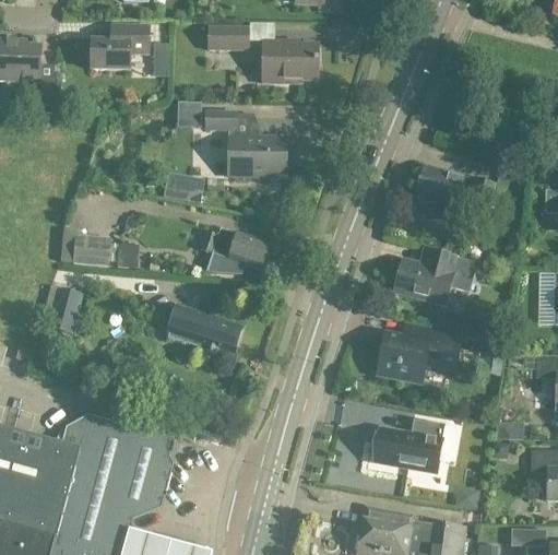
[(319,10),(339,10),(339,0),(295,0),(295,3),(319,4),(319,10)]
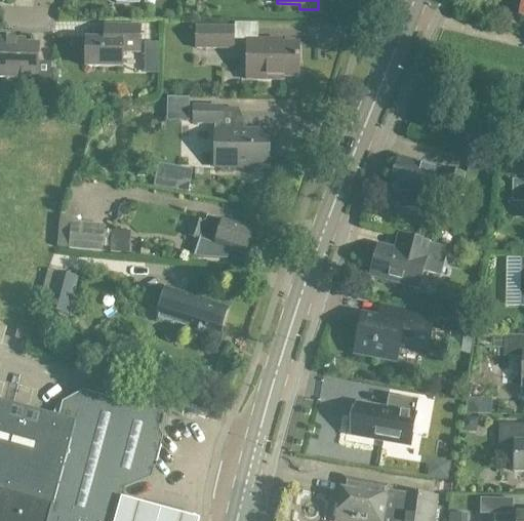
[(86,66),(123,67),(123,50),(140,50),(140,25),(113,25),(113,21),(103,21),(103,38),(86,38),(86,66)]
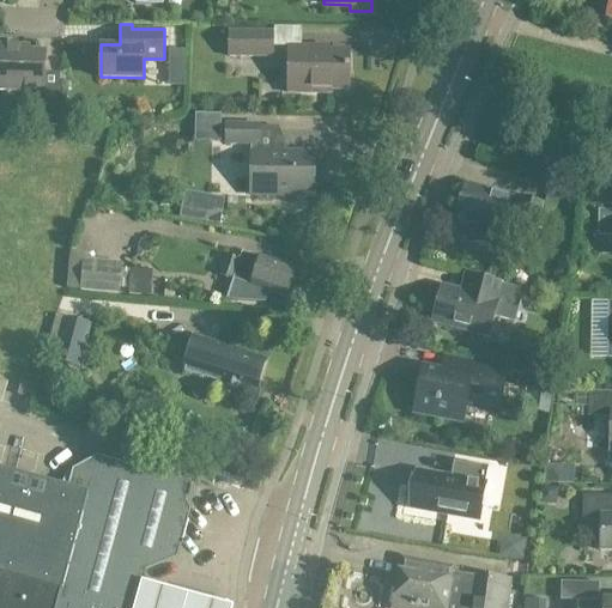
[(271,55),(272,30),(229,30),(228,54),(271,55)]
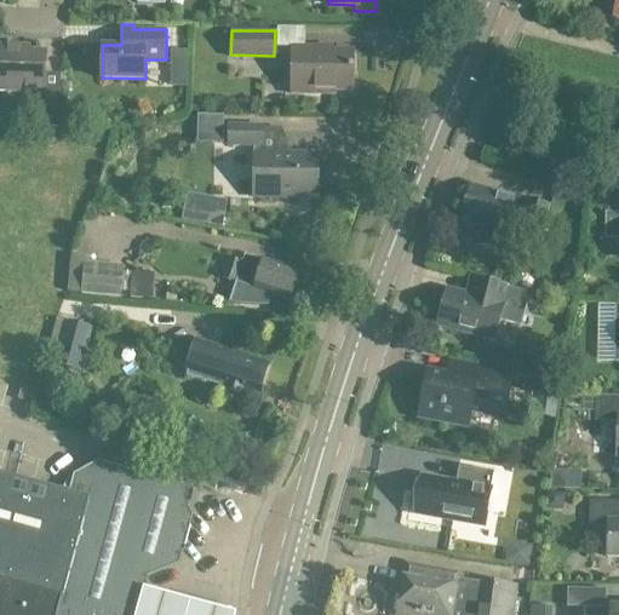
[(291,45),(291,91),(334,92),(334,88),(350,88),(351,69),(353,50),(320,50),(320,46),(291,45)]
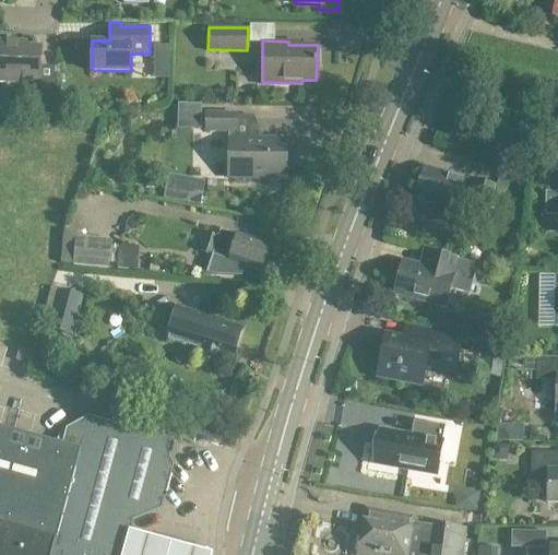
[(26,51),(27,43),(0,42),(0,81),(40,83),(42,49),(35,49),(35,51),(26,51)]
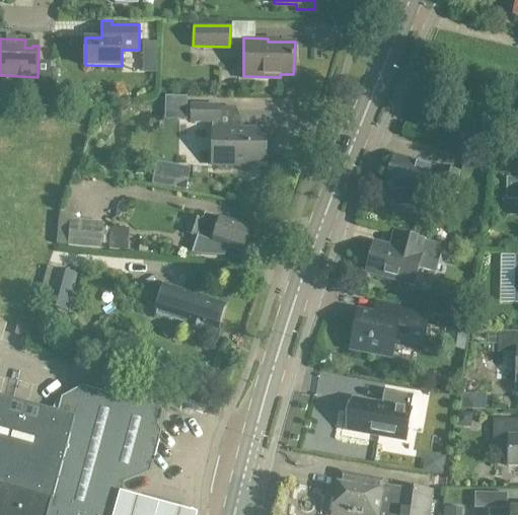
[(220,103),(190,102),(189,121),(219,121),(220,103)]
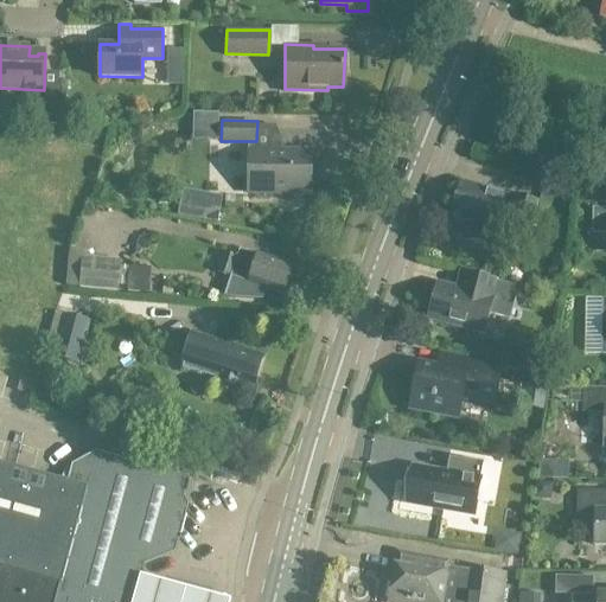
[(216,141),(217,127),(193,126),(192,140),(216,141)]
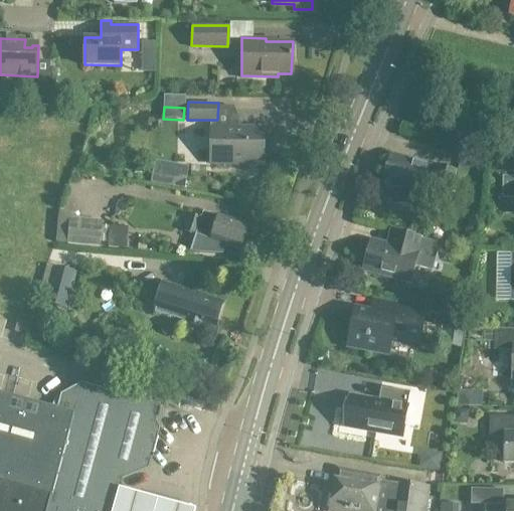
[(263,128),(210,127),(209,162),(263,163),(263,128)]
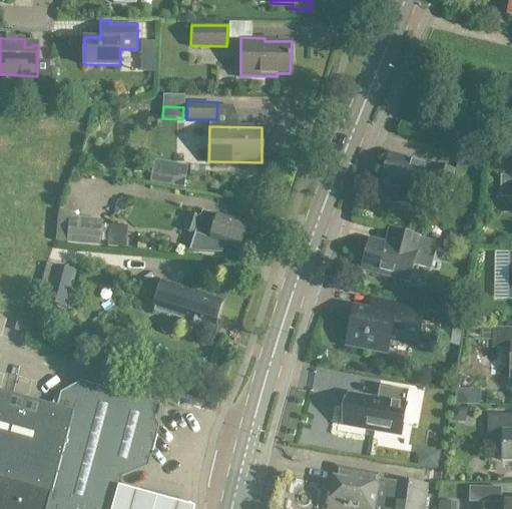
[(163,149),(162,170),(180,171),(180,150),(163,149)]
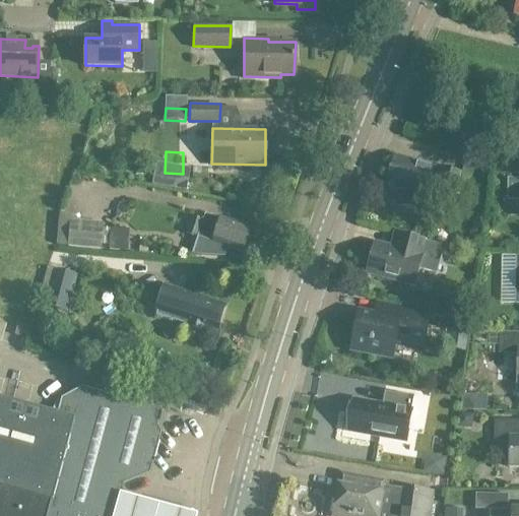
[(385,184),(404,188),(399,204),(419,210),(424,193),(432,164),(393,153),(385,184)]
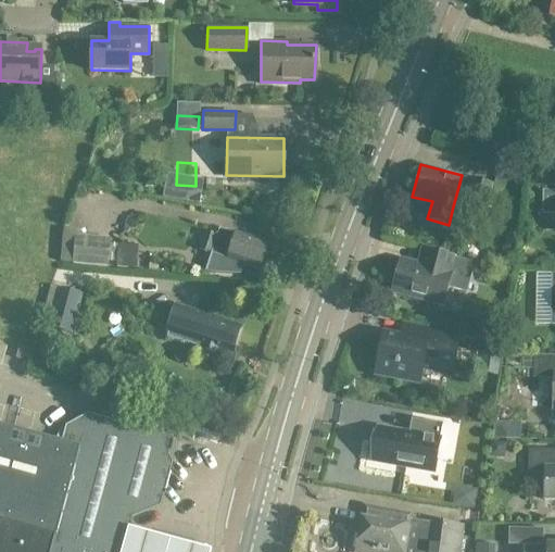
[(491,183),(470,177),(463,209),(483,214),(491,183)]
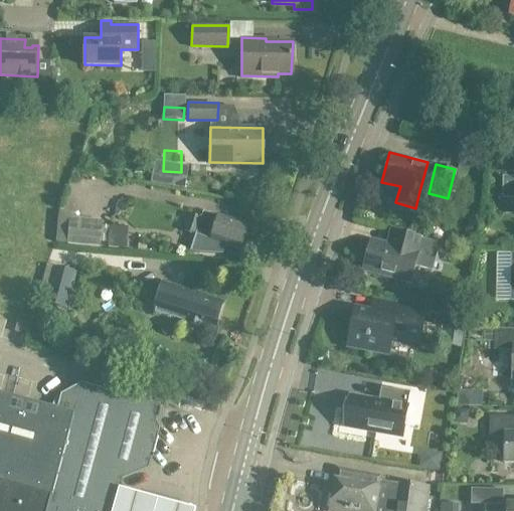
[(513,175),(502,175),(501,197),(513,196),(513,175)]
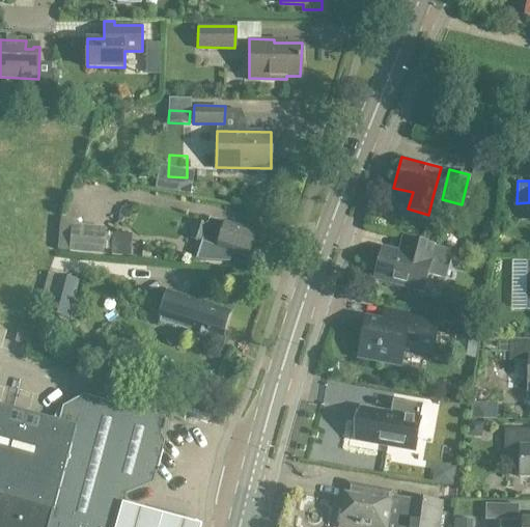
[(205,224),(195,220),(190,236),(200,240),(194,257),(201,259),(229,261),(232,251),(247,256),(254,231),(225,222),(224,222),(208,217),(205,224)]
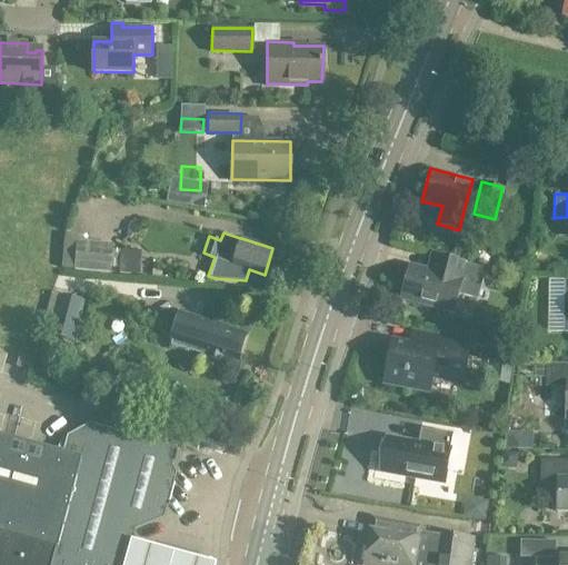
[(110,271),(112,243),(77,239),(77,241),(63,240),(61,266),(73,267),(73,268),(110,271)]
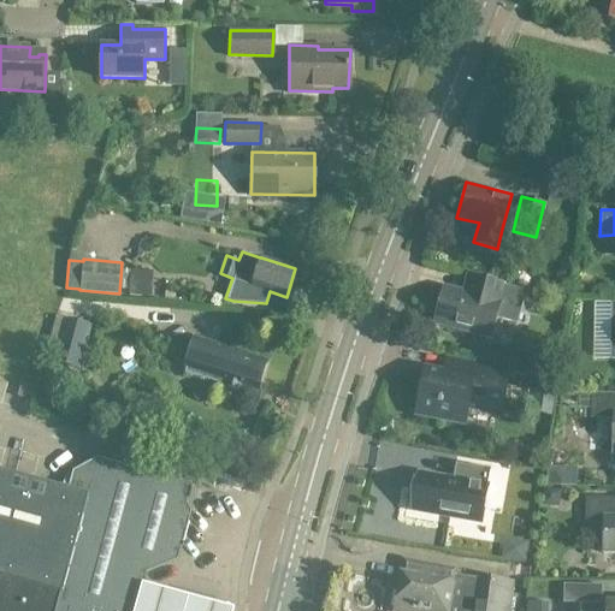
[(151,295),(152,270),(130,268),(129,294),(151,295)]
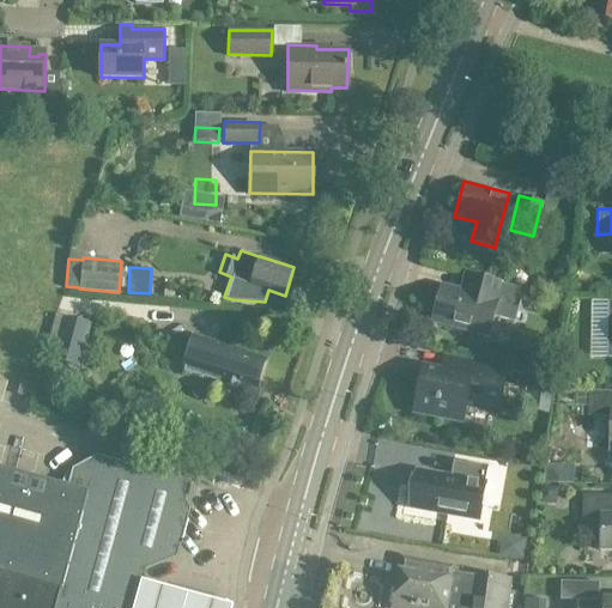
[(492,316),(513,321),(522,290),(477,278),(477,275),(464,272),(459,290),(441,285),(431,320),(488,335),(492,316)]
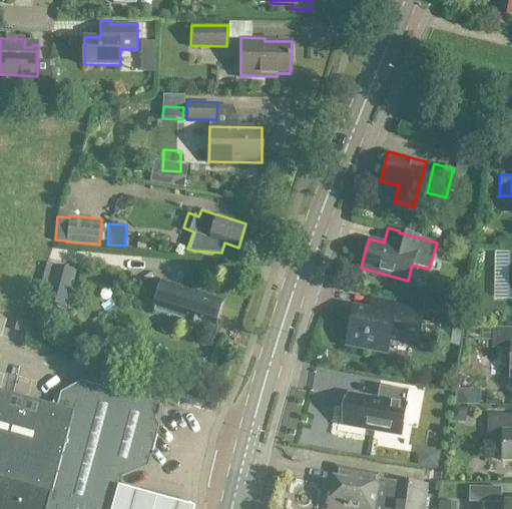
[(72,286),(76,271),(53,265),(49,280),(72,286)]
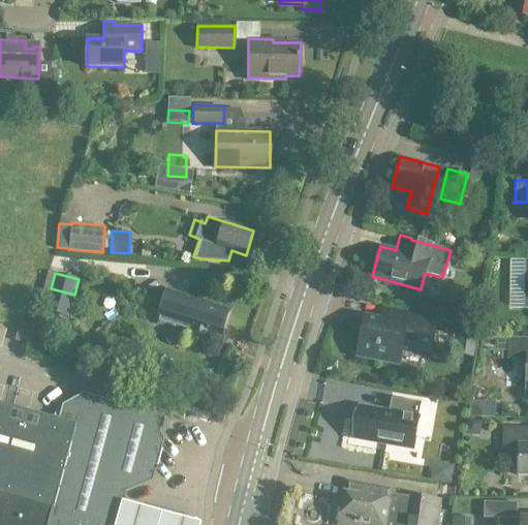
[(219,334),(227,309),(192,298),(191,301),(163,291),(156,314),(159,315),(158,318),(191,330),(204,334),(206,329),(219,334)]
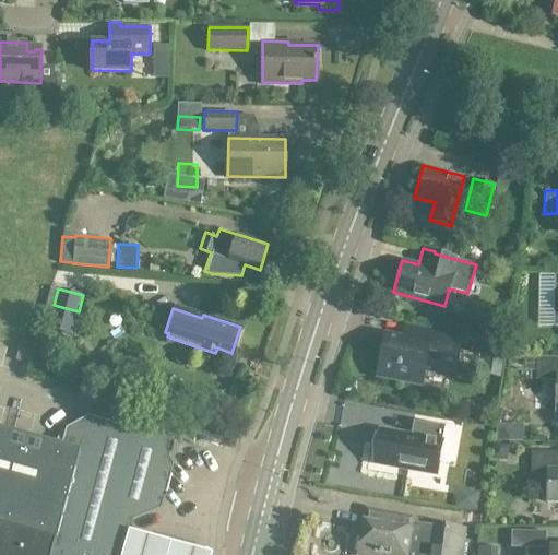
[(437,330),(434,344),(384,334),(376,376),(422,385),(425,366),(454,373),(462,335),(437,330)]
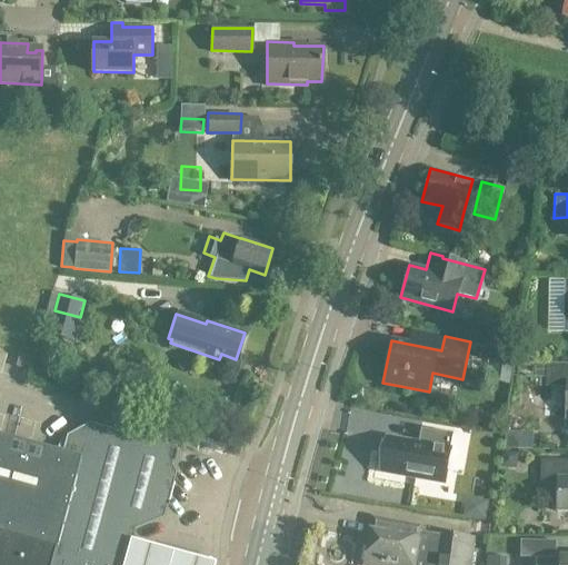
[(508,384),(512,356),(512,353),(495,350),(489,380),(498,382),(508,384)]
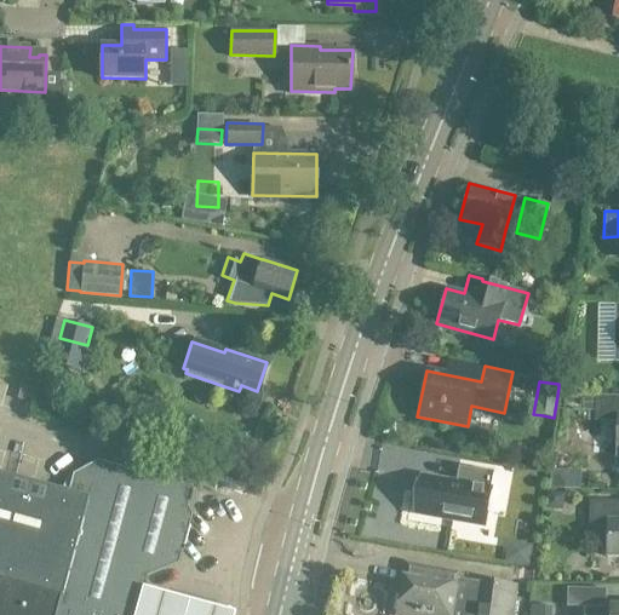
[(618,395),(595,395),(594,419),(617,420),(615,450),(618,449),(618,395)]
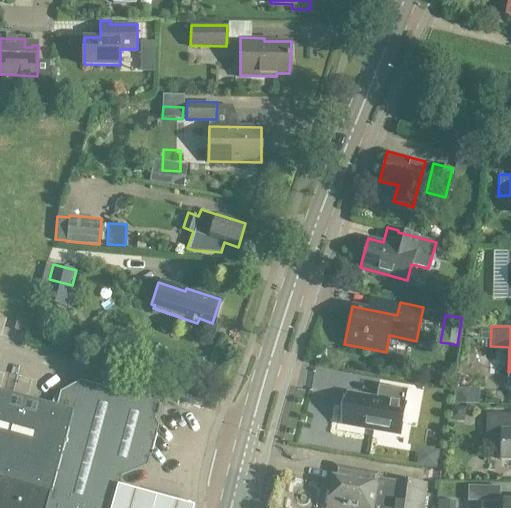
[(161,401),(82,380),(62,391),(58,407),(0,390),(0,507),(109,507),(119,473),(143,466),(161,401)]
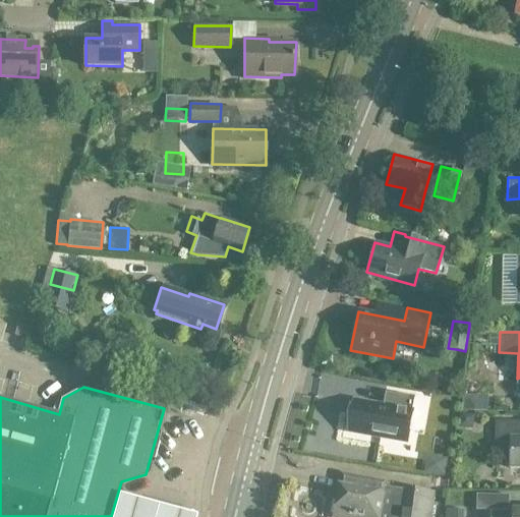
[(382,405),(354,400),(348,431),(385,437),(406,441),(408,429),(414,396),(385,391),(382,405)]
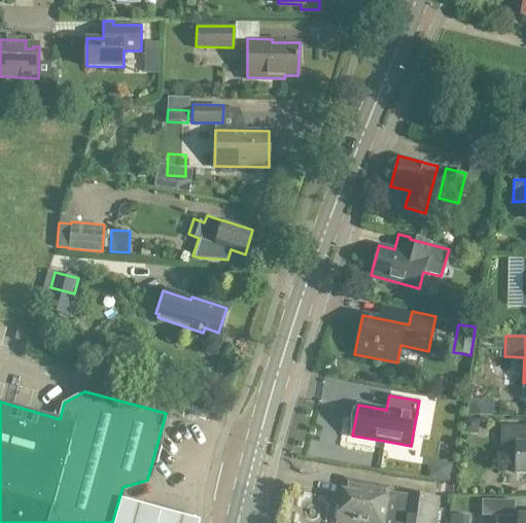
[(525,424),(500,424),(500,445),(516,445),(515,473),(525,472),(525,424)]
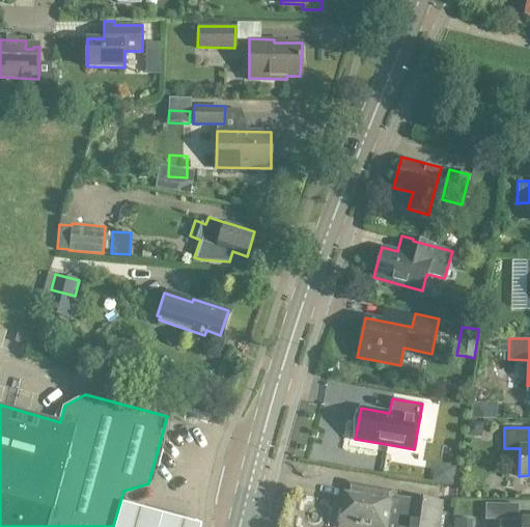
[(437,526),(441,500),(413,497),(413,499),(391,495),(392,491),(347,482),(339,526),(437,526)]
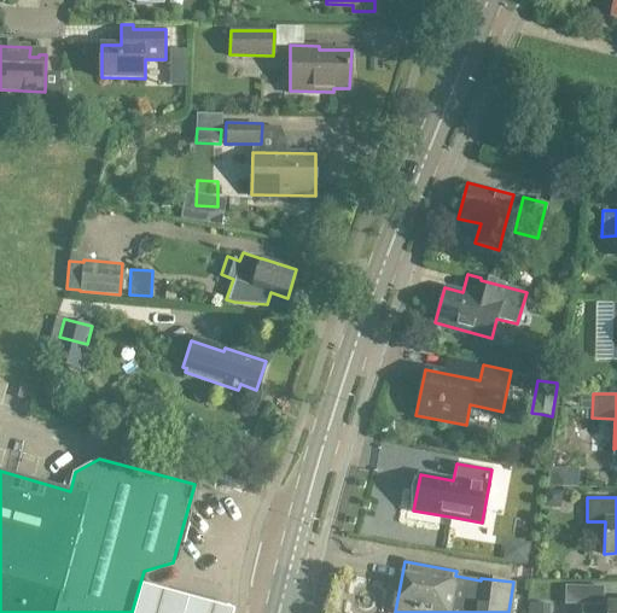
[(564,585),(564,603),(603,605),(603,587),(564,585)]
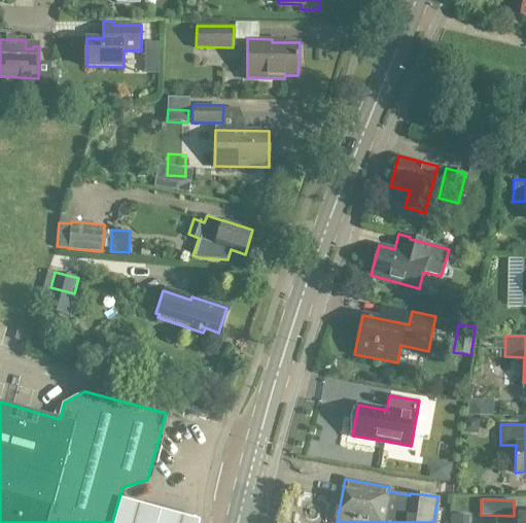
[(184,522),(120,506),(115,522),(184,522)]
